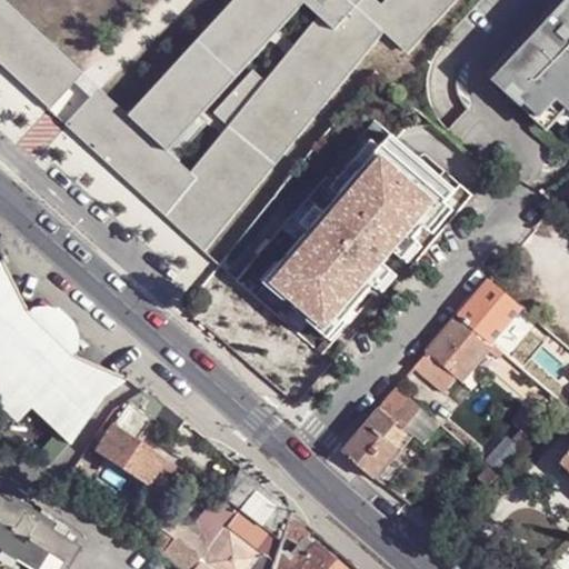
[(15,0),(0,0),(0,51),(52,101),(82,67),(15,0)]
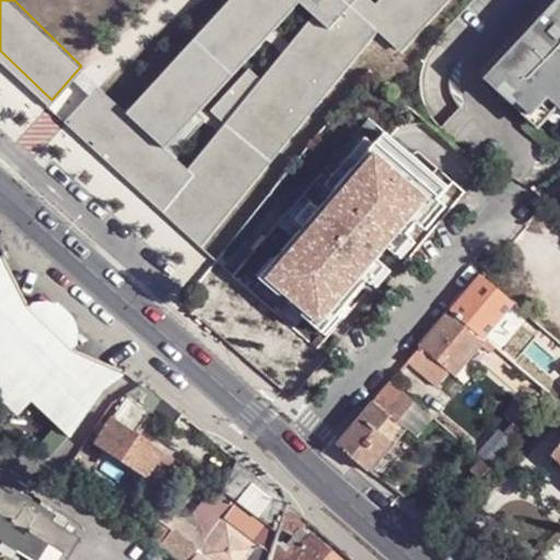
[(72,124),(214,244),(381,28),(348,0),(334,0),(198,174),(104,91),(72,124)]
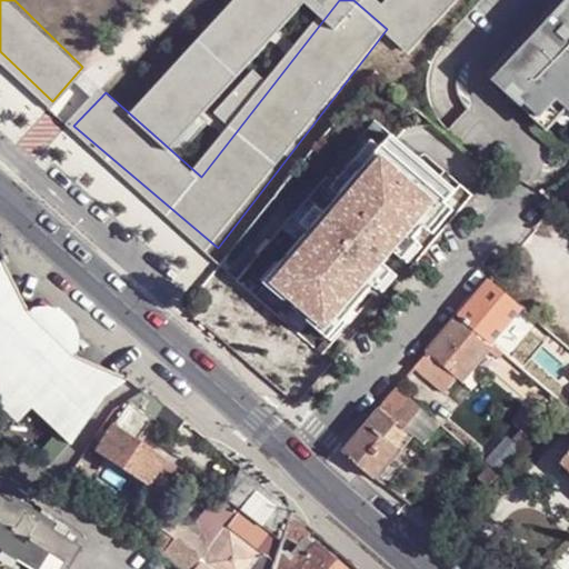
[(165,72),(135,105),(165,132),(286,0),(211,0),(155,63),(165,72)]
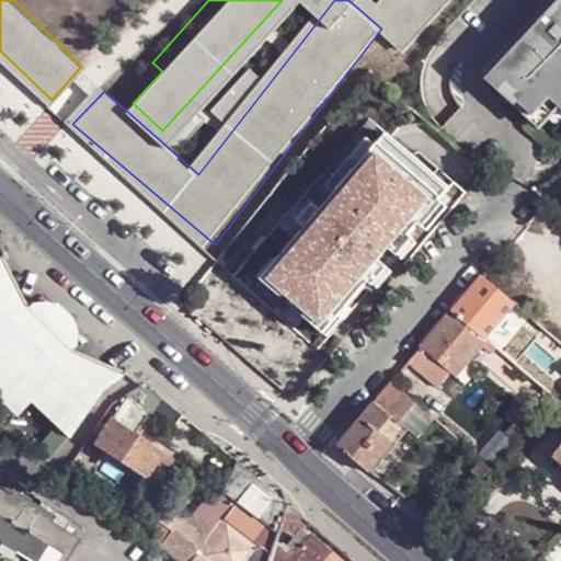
[(348,0),(381,29),(404,49),(449,0),(348,0)]
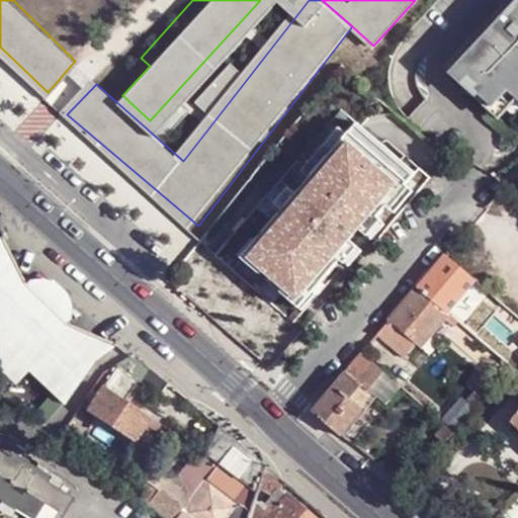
[(517,0),(515,0),(451,67),(462,79),(465,76),(498,107),(512,91),(517,95),(517,0)]
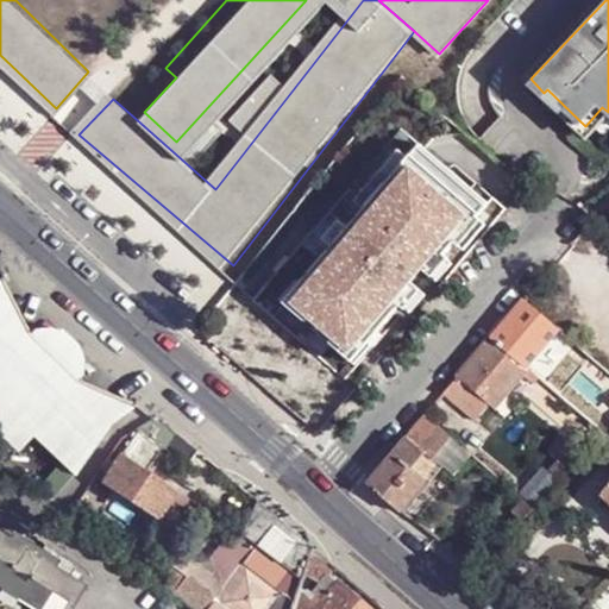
[(490,200),(420,140),(405,158),(362,209),(345,228),(330,248),(301,281),(299,284),(305,289),(293,303),(308,316),(334,339),(350,351),(362,337),(368,341),(370,339),(400,305),(416,286),(410,281),(422,267),(428,271),(445,252),(454,240),(478,214),(490,200)]
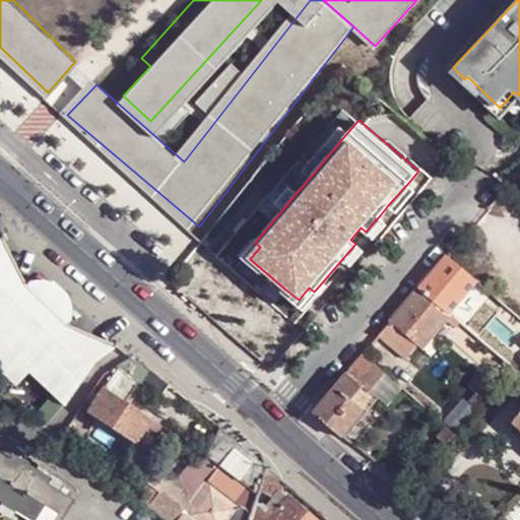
[(309,179),(345,135),(338,128),(302,173),(309,179)]
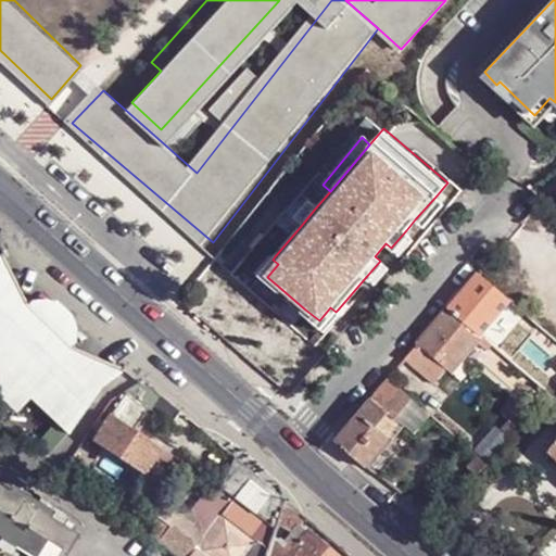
[(437,196),(415,219),(424,226),(444,202),(437,196)]
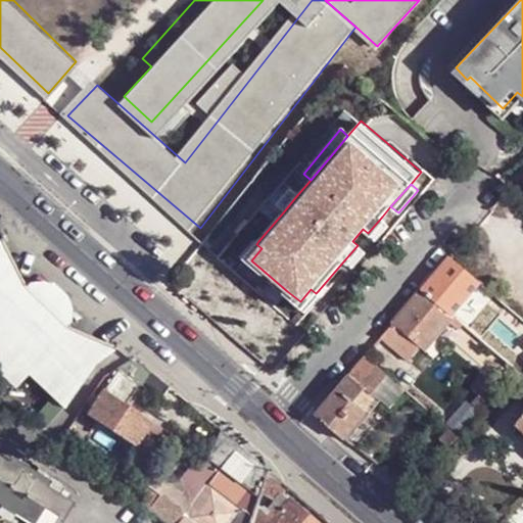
[(283,212),(296,196),(289,190),(276,206),(283,212)]
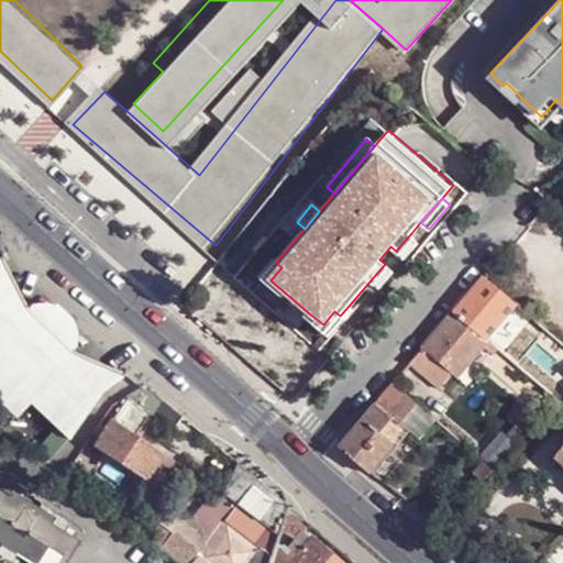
[(411,233),(396,251),(405,258),(419,241),(411,233)]
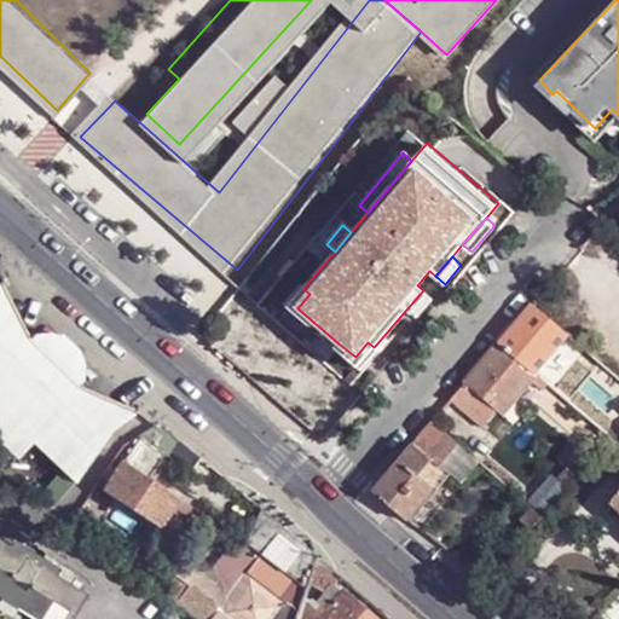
[(3,281),(0,283),(0,310),(30,337),(3,281)]
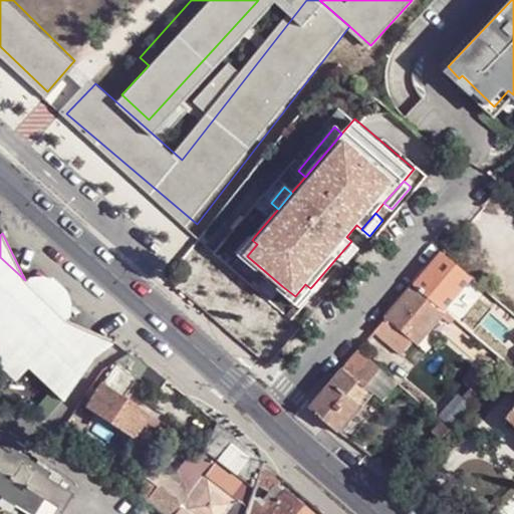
[(252,240),(254,237),(252,235),(236,253),(256,271),(260,267),(247,256),(257,244),(252,240)]
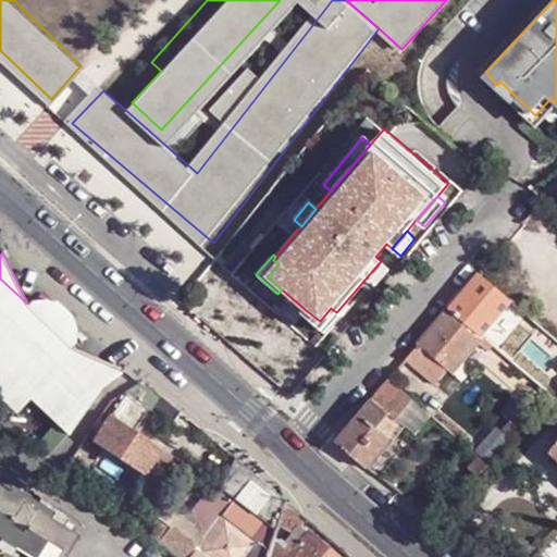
[(381,261),(366,279),(374,286),(390,268),(381,261)]
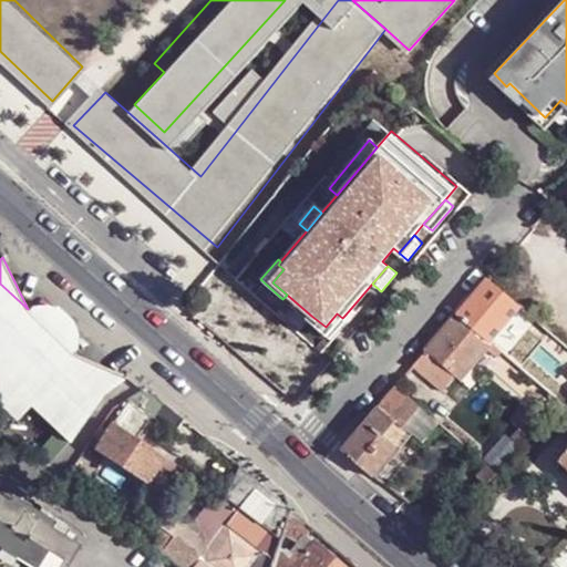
[(488,278),(459,315),(491,341),(521,306),(488,278)]
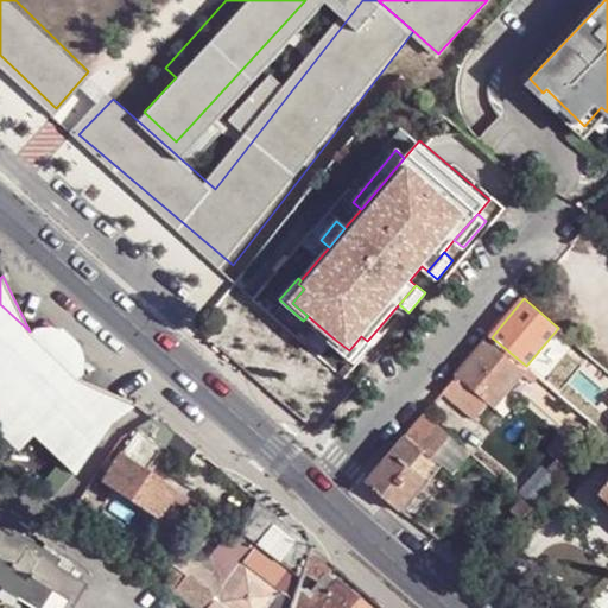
[(75,473),(108,424),(119,416),(78,378),(30,331),(0,304),(0,428),(18,445),(32,431),(75,473)]
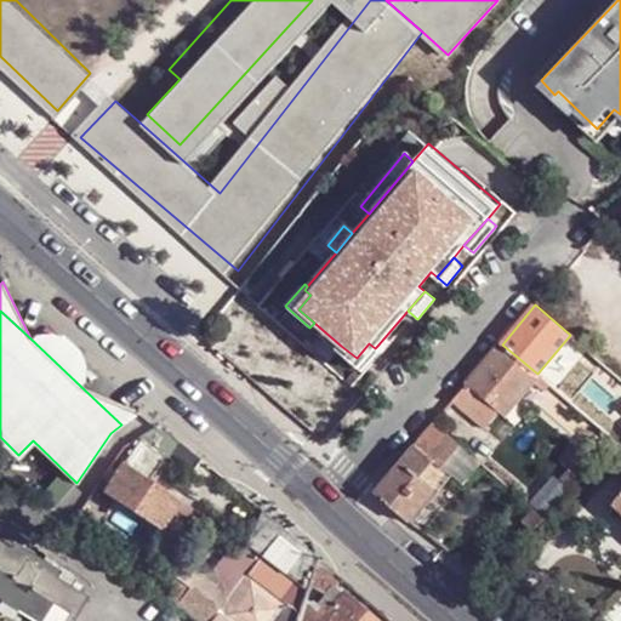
[(40,336),(30,339),(80,386),(83,376),(83,366),(79,355),(70,345),(62,340),(52,336),(40,336)]
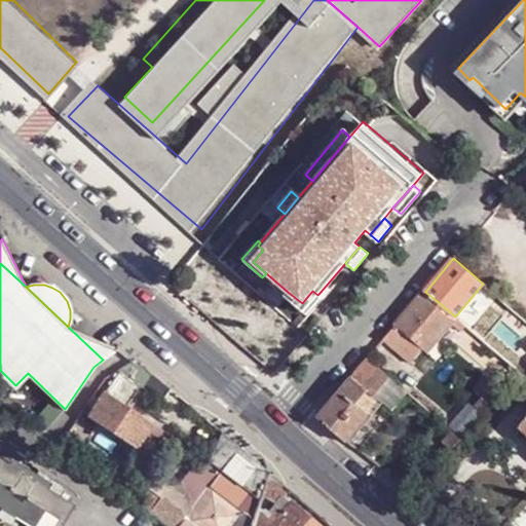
[(302,303),(289,293),(286,297),(306,314),(323,295),(320,293),(317,295),(312,291),(302,303)]
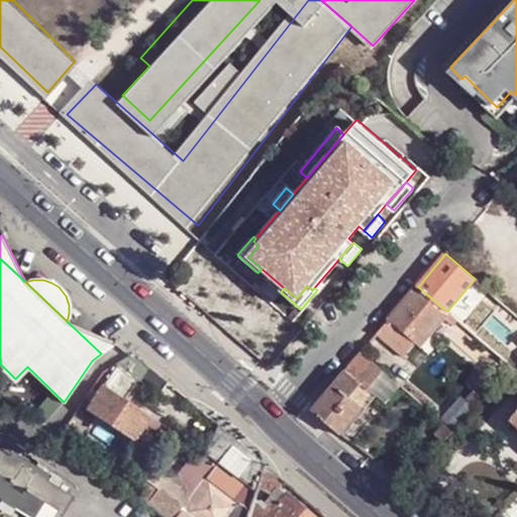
[(447,311),(418,287),(397,311),(390,319),(417,343),(420,345),(448,312),(447,311)]
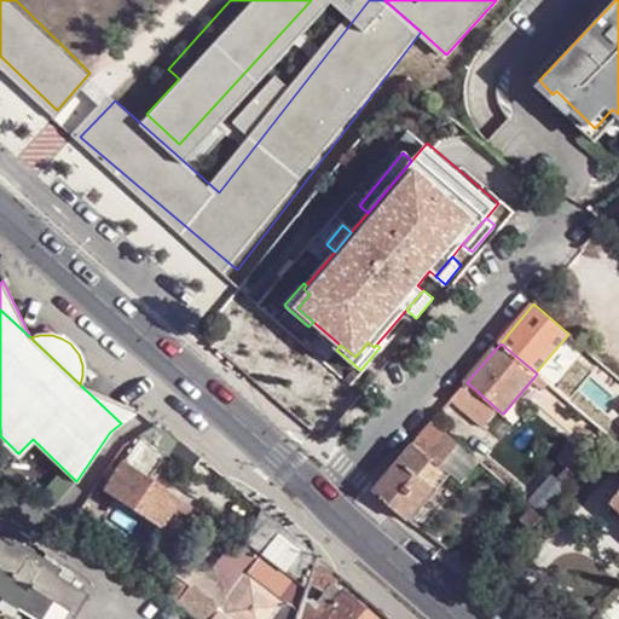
[(537,374),(503,414),(515,426),(550,386),(537,374)]
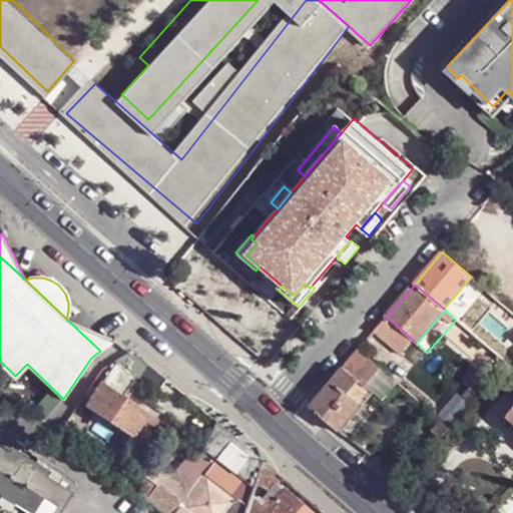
[(387,317),(375,331),(402,355),(414,341),(387,317)]
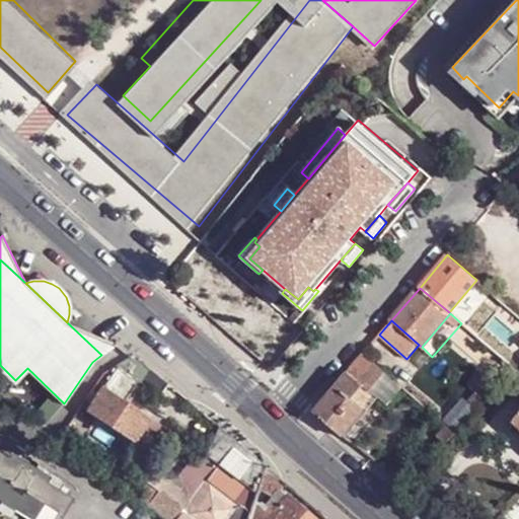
[(117,343),(67,322),(101,355),(117,343)]
